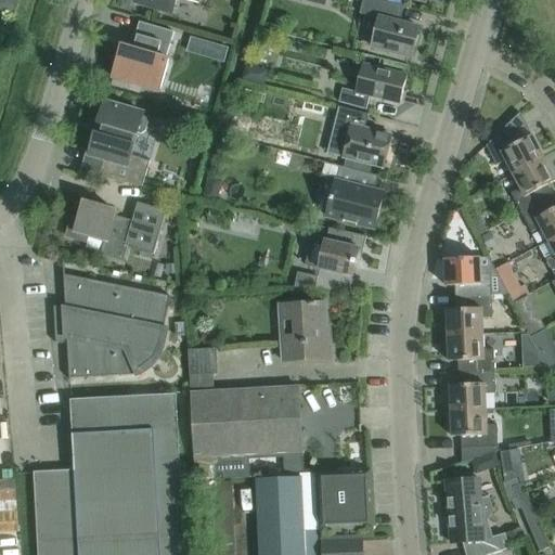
[(198,0),(134,0),(134,2),(134,3),(171,14),(172,13),(172,14),(176,0),(186,0),(198,3),(198,0)]
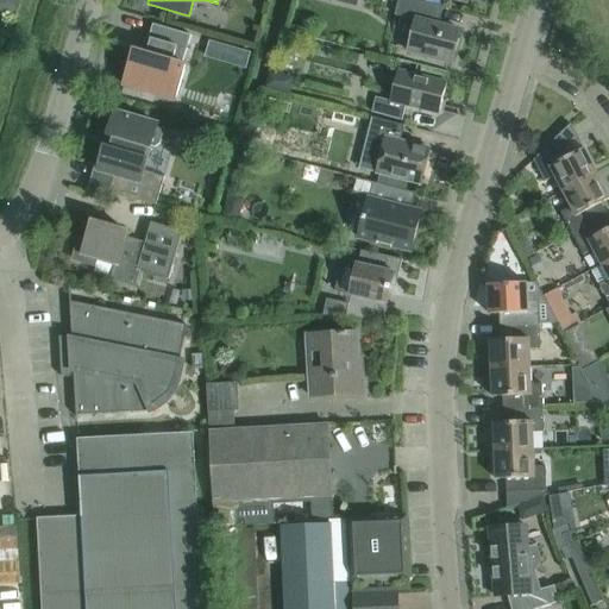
[(443,7),(416,0),(397,0),(394,16),(415,22),(407,51),(451,63),(459,31),(431,24),(435,6),(443,8),(443,7)]
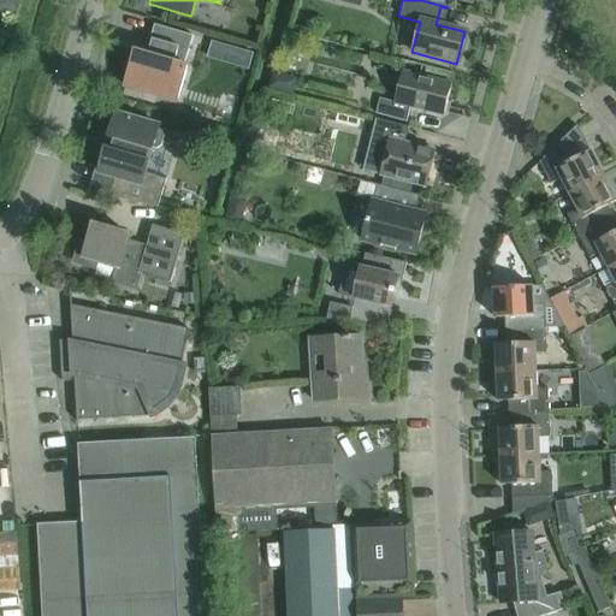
[(147,54),(135,51),(124,87),(176,101),(187,66),(184,65),(193,36),(154,24),(149,40),(152,41),(147,54)]
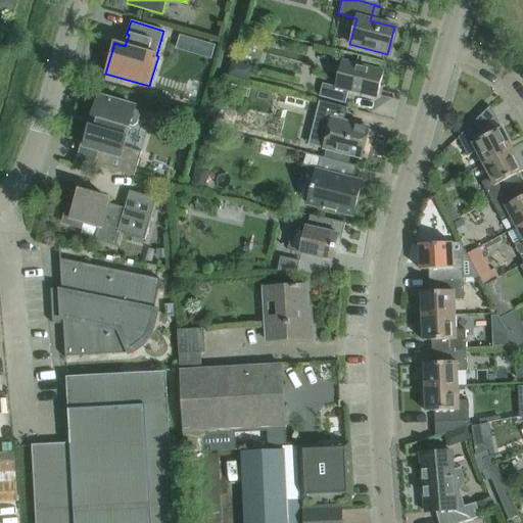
[(204,43),(200,57),(210,60),(215,46),(204,43)]
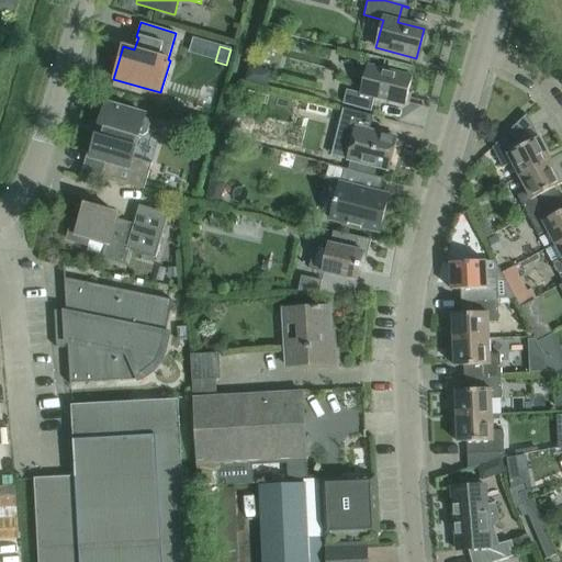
[(412,76),(367,65),(360,94),(346,90),(343,104),(370,111),(373,98),(404,105),(412,76)]
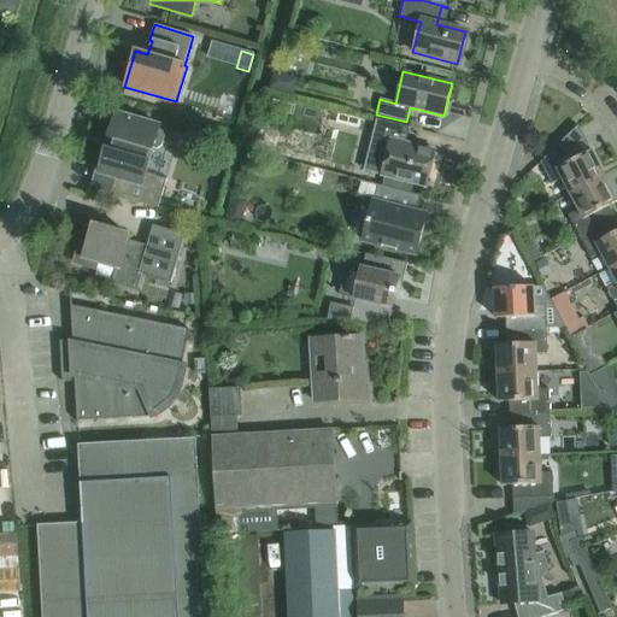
[(275,72),(270,89),(294,95),(298,77),(275,72)]
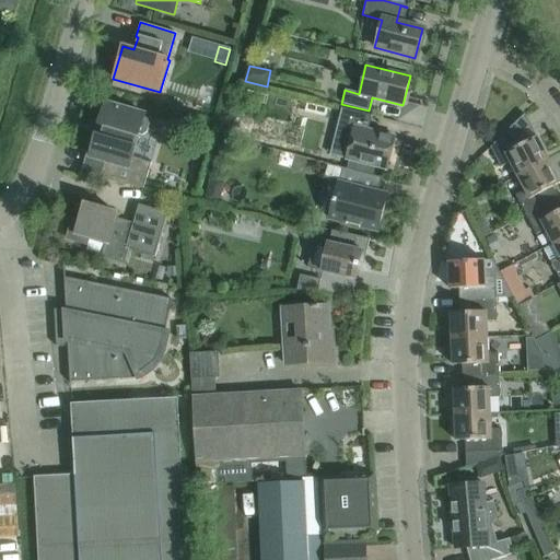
[(108,162),(103,179),(100,178),(98,179),(143,188),(151,163),(131,158),(138,135),(142,136),(147,133),(149,125),(148,120),(142,118),(143,115),(105,104),(98,126),(104,128),(101,136),(96,135),(90,156),(108,162)]
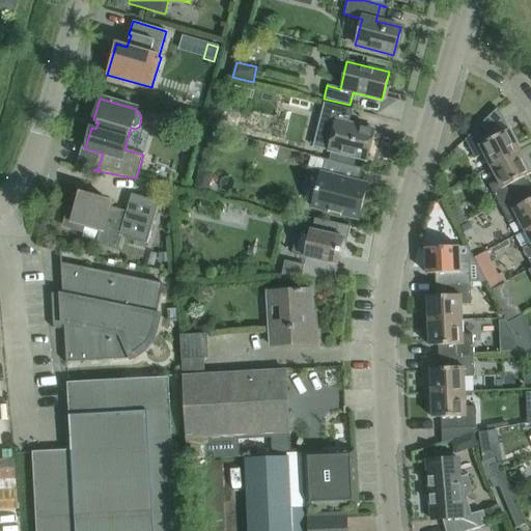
[(332,135),(328,150),(366,161),(374,130),(348,123),(352,110),(325,103),(317,131),(332,135)]
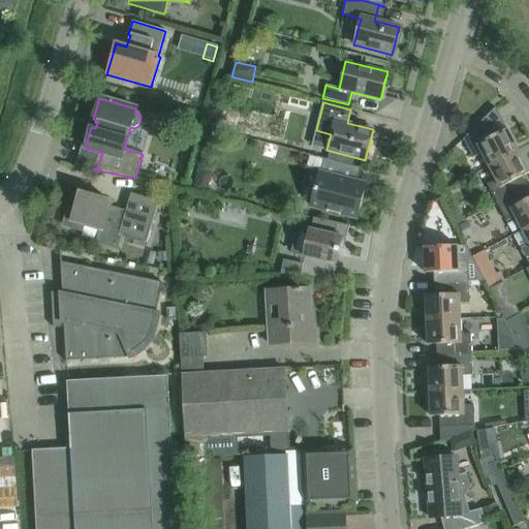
[(481,154),(489,167),(518,151),(506,129),(499,133),(493,123),(501,120),(495,107),(465,136),(466,137),(463,139),(472,158),(481,154)]
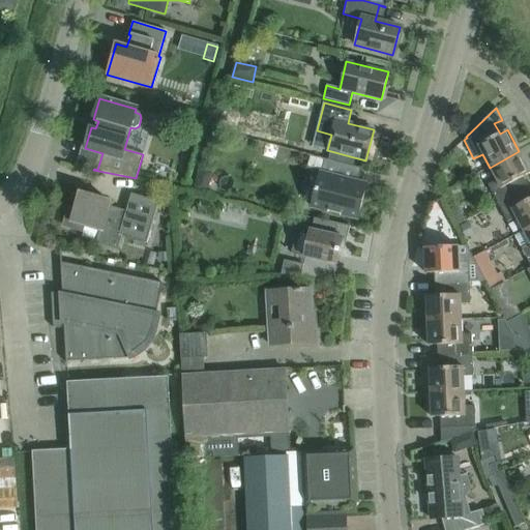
[(529,173),(519,151),(490,168),(496,180),(488,185),(497,204),(528,187),(523,177),(529,173)]
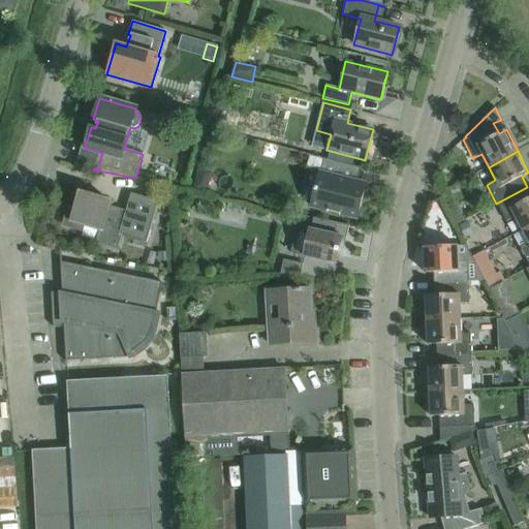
[(324,159),(311,207),(356,218),(365,184),(334,177),(337,163),(360,169),(360,168),(324,159)]
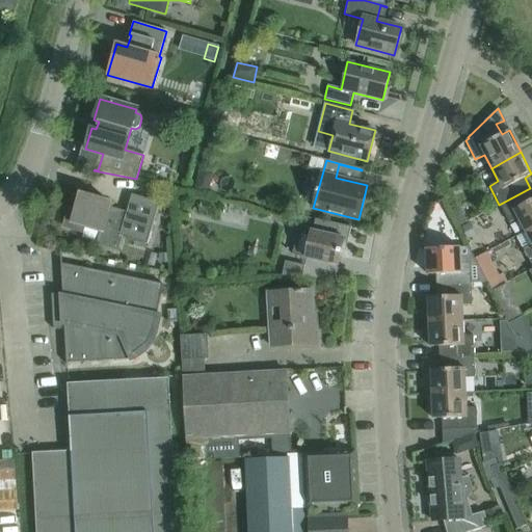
[(531,191),(530,188),(499,205),(509,223),(517,218),(525,232),(531,228),(531,191)]
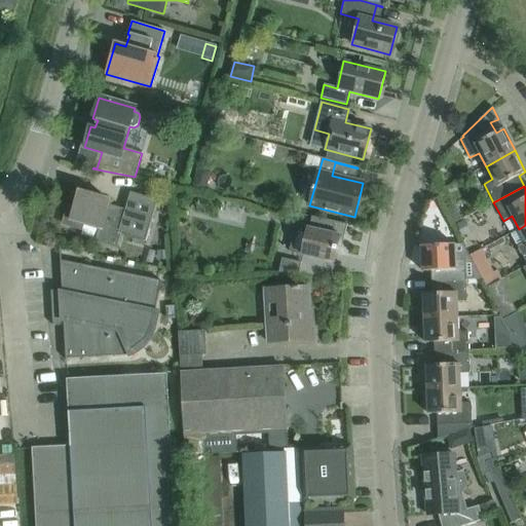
[(68,207),(63,224),(80,229),(81,230),(83,223),(101,228),(95,247),(96,248),(98,241),(115,247),(119,234),(145,241),(157,200),(130,192),(124,210),(109,205),(110,200),(79,192),(74,209),(68,207)]
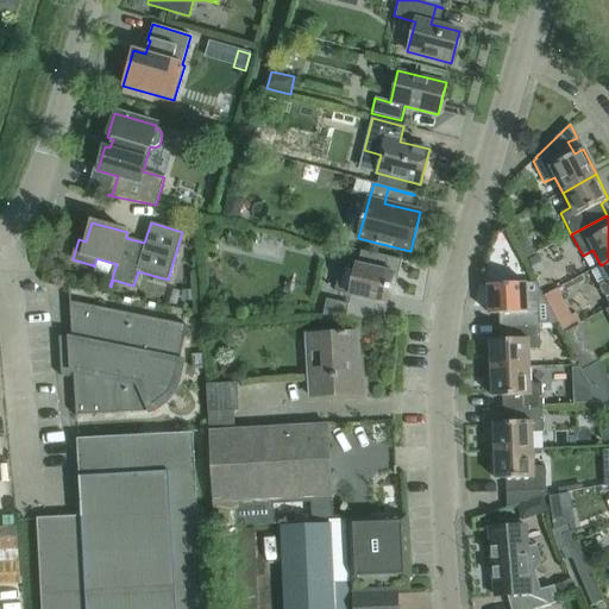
[(206,242),(203,253),(217,256),(219,244),(206,242)]
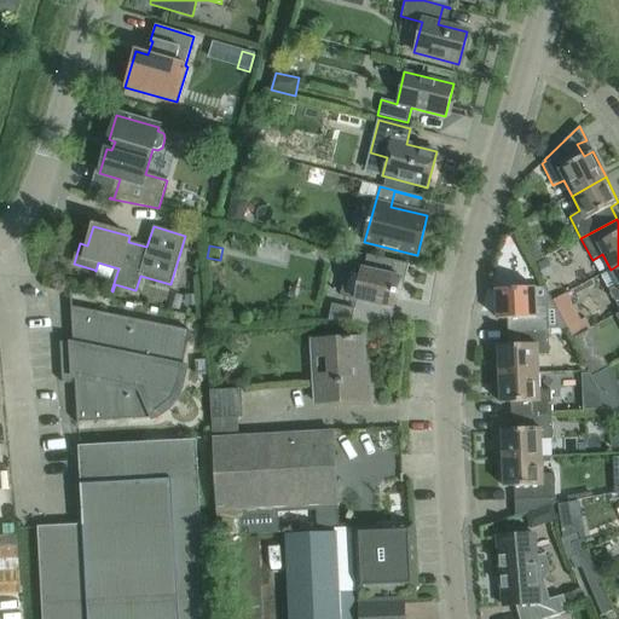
[(362,268),(356,300),(393,308),(400,279),(404,279),(408,265),(366,255),(364,270),(362,268)]
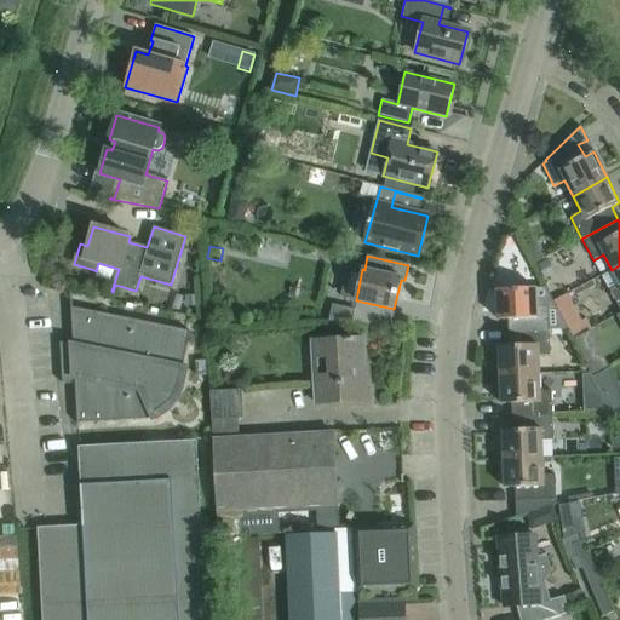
[(619,265),(612,270),(619,286),(609,291),(619,310),(619,265)]
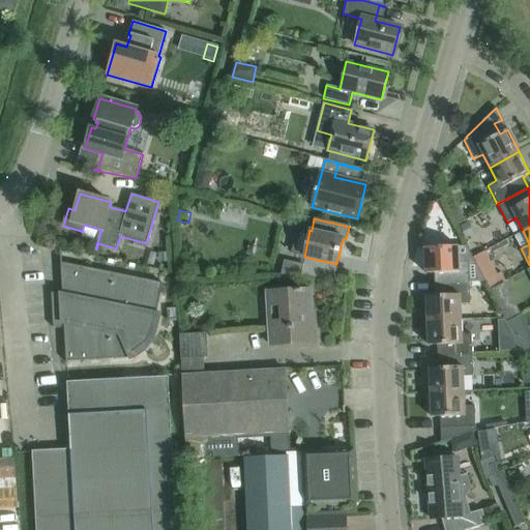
[(469,284),(486,283),(467,246),(424,248),(425,273),(434,273),(434,285),(469,284)]
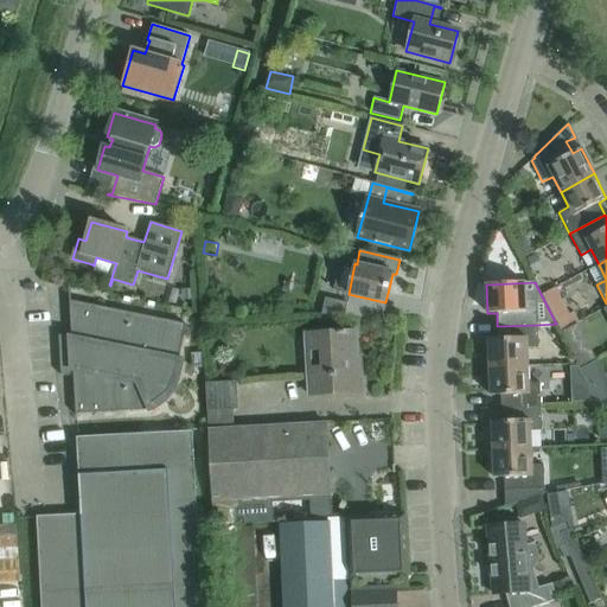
[(76,416),(76,415),(77,415),(77,414),(154,410),(146,393),(149,389),(153,385),(157,382),(159,377),(161,372),(164,360),(177,363),(185,324),(70,301),(70,299),(69,300),(71,338),(58,336),(61,376),(74,375),(76,416)]
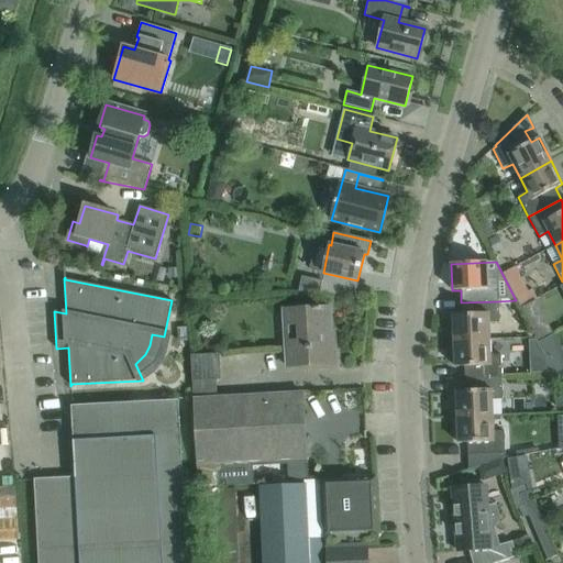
[(322,280),(301,277),(298,294),(319,295),(322,280)]
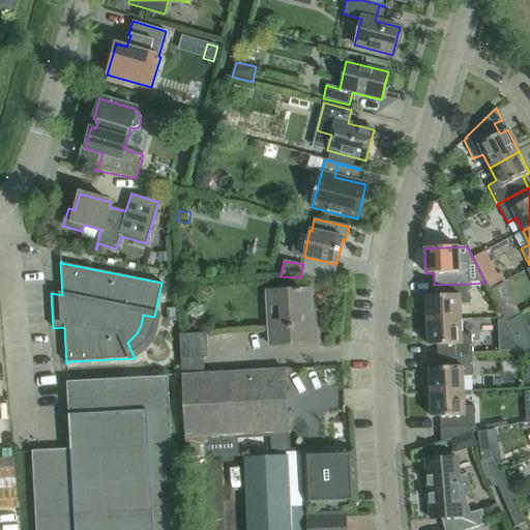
[(470,304),(469,284),(434,285),(435,296),(427,296),(428,321),(461,320),(461,304),(470,304)]
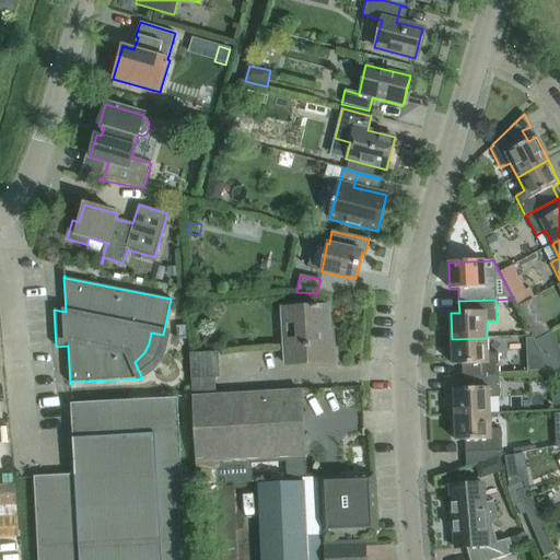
[(282,308),(286,365),(334,362),(333,339),(329,339),(327,306),(318,306),(318,305),(314,305),(314,306),(282,308)]
